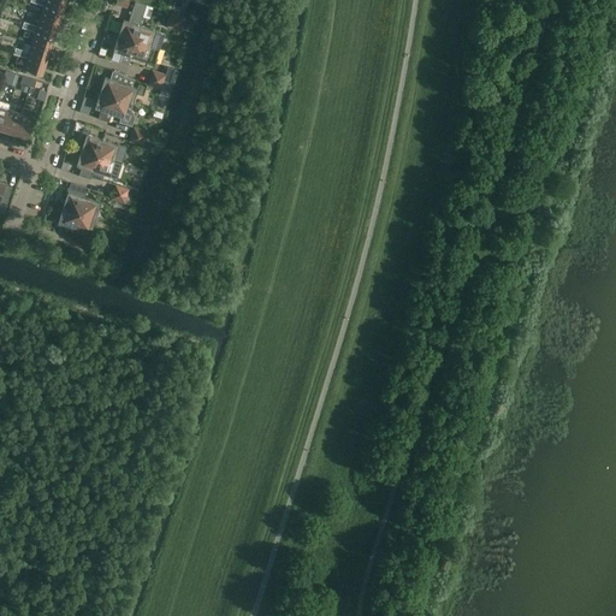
[(140,25),(146,5),(135,1),(129,22),(123,19),(118,35),(135,41),(140,25)]
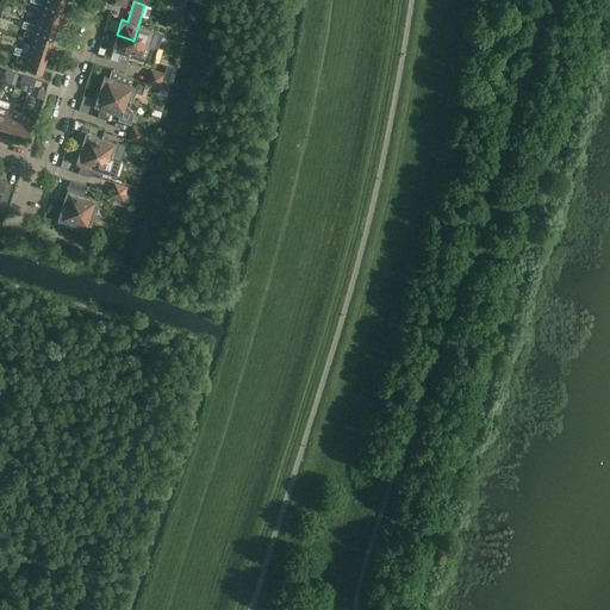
[(39,16),(58,22),(63,10),(44,4),(39,16)]
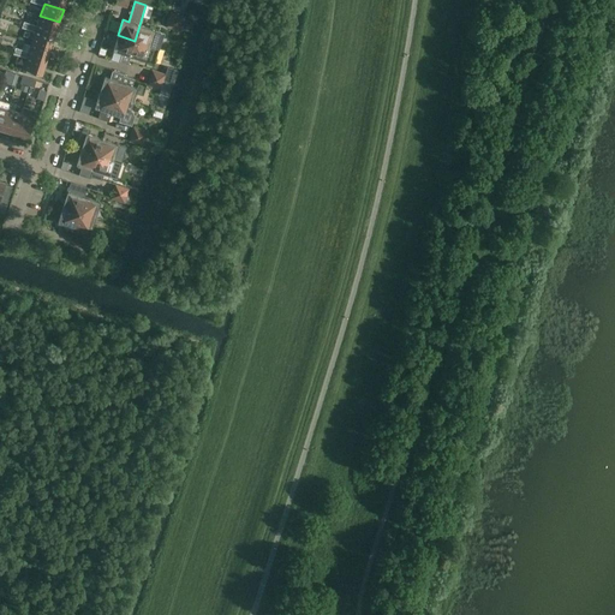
[(173,29),(178,16),(171,13),(166,27),(173,29)]
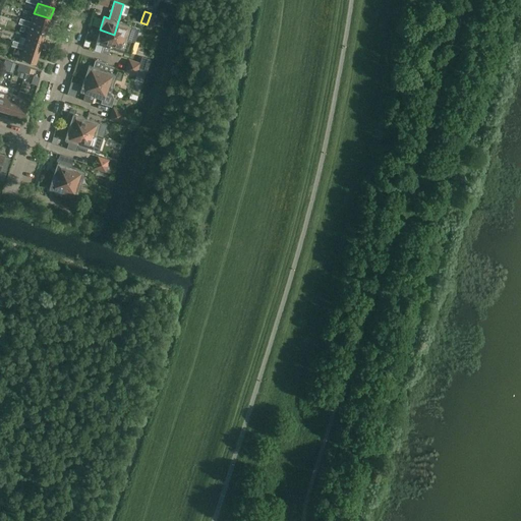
[(34,13),(31,24),(47,30),(50,18),(34,13)]
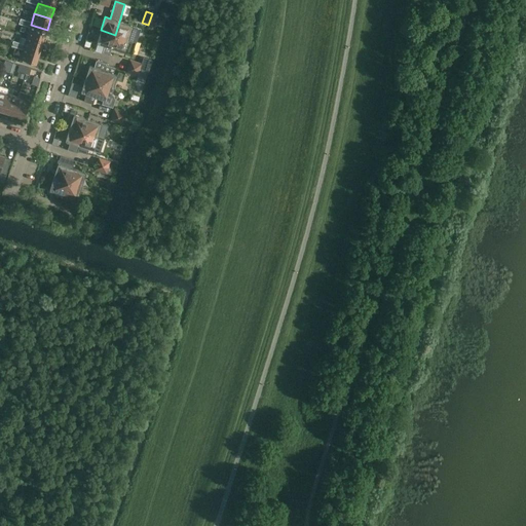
[(152,13),(148,25),(154,27),(157,14),(152,13)]
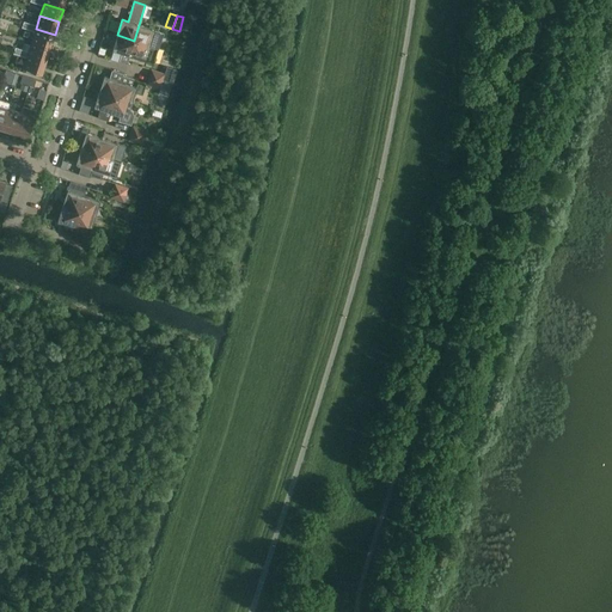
[(164,34),(139,25),(134,41),(159,48),(164,34)]
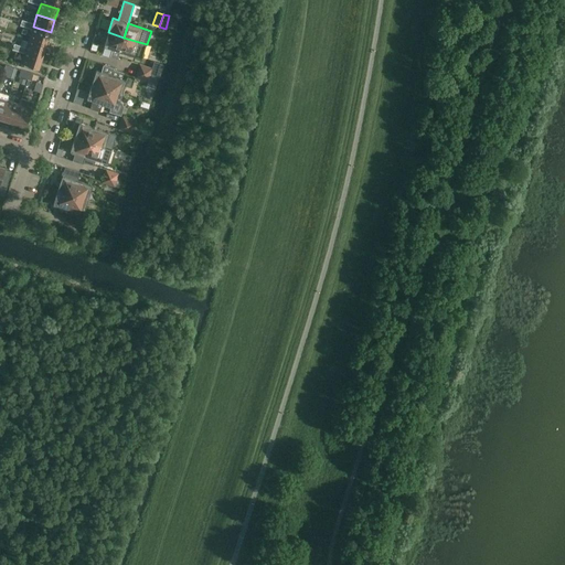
[(29,39),(46,44),(51,32),(33,27),(29,39)]
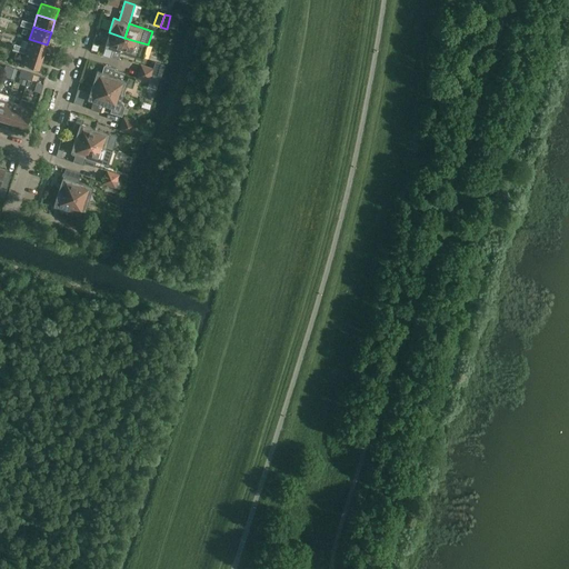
[(120,52),(125,38),(109,32),(105,47),(113,50),(110,58),(118,60),(120,52)]
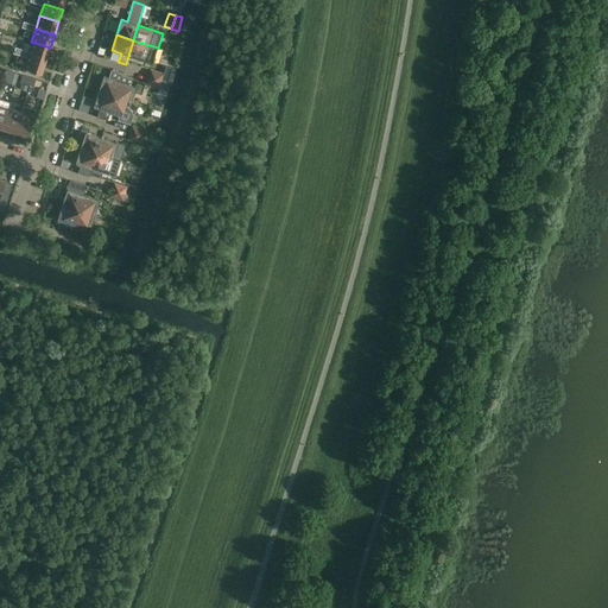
[(152,63),(158,48),(133,40),(128,56),(152,63)]
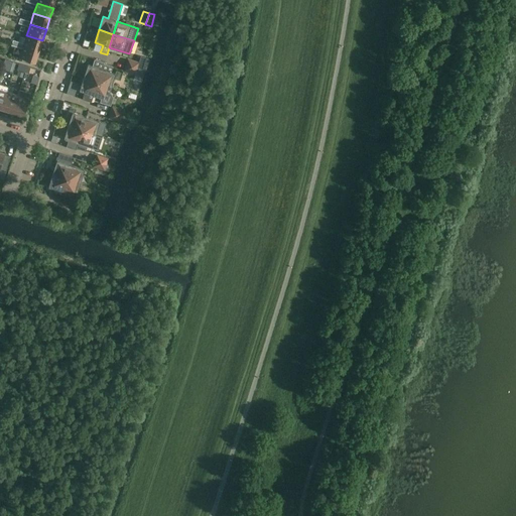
[(26,35),(23,46),(39,51),(42,40),(26,35)]
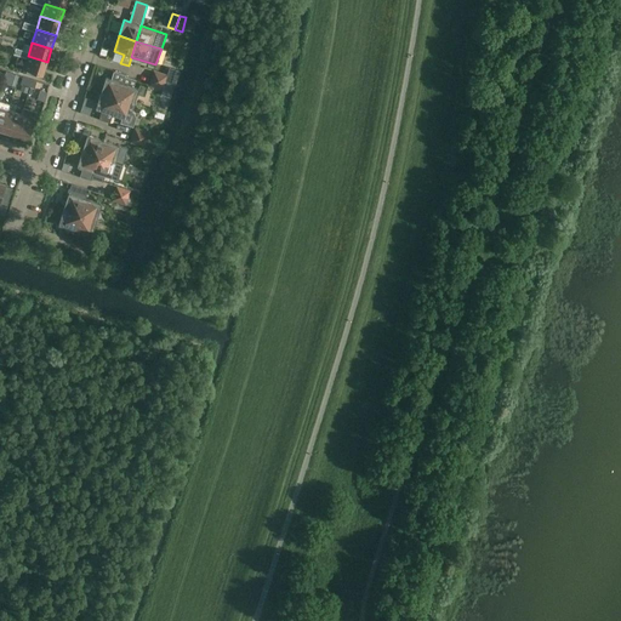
[(47,62),(28,56),(23,69),(43,75),(47,62)]
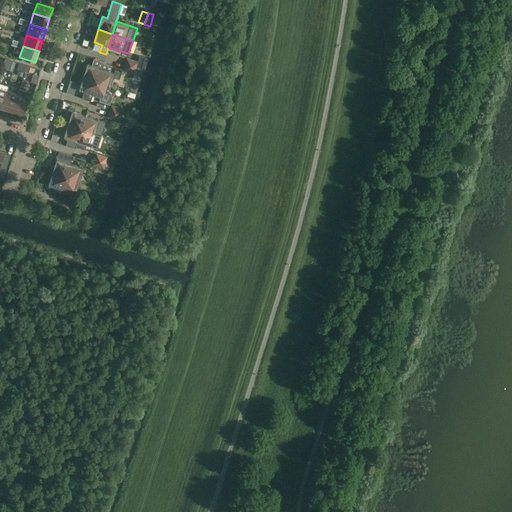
[(127,58),(125,64),(136,68),(138,62),(127,58)]
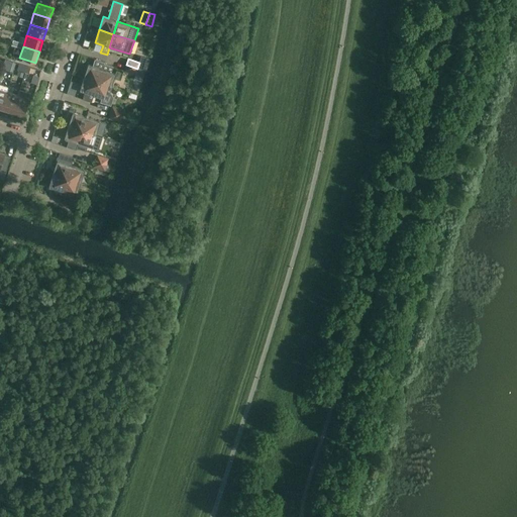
[(98,82),(102,69),(104,63),(95,60),(92,66),(88,65),(84,78),(98,82)]
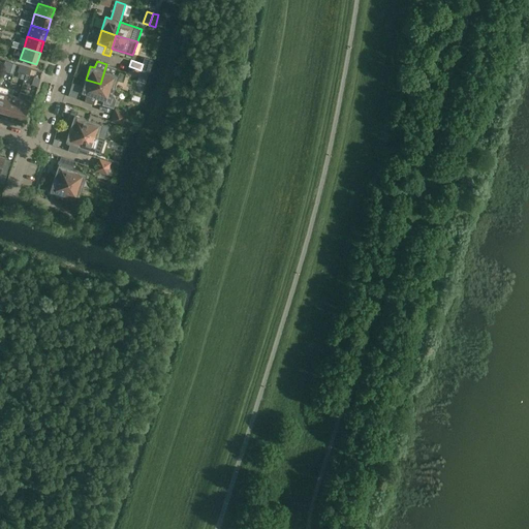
[(100,84),(114,89),(118,75),(114,73),(116,68),(106,65),(106,64),(104,70),(100,84)]
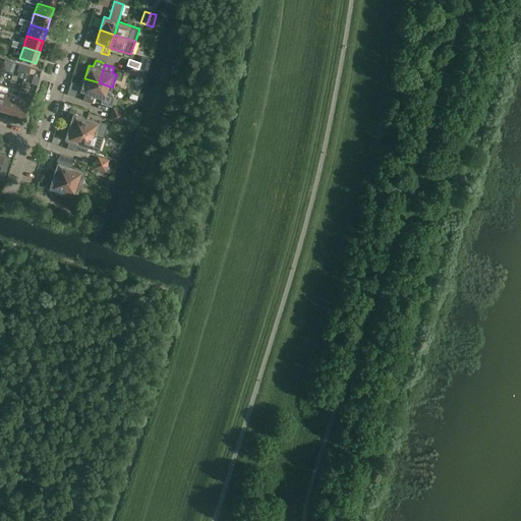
[(17,70),(29,74),(31,68),(18,65),(17,70)]
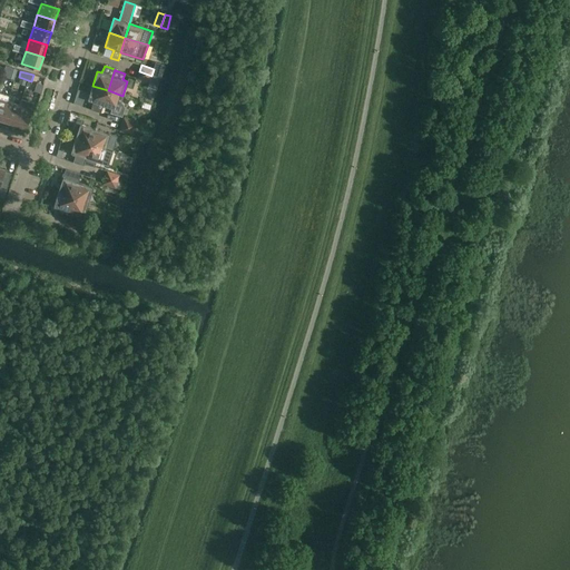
[(149,81),(151,76),(139,71),(137,78),(149,81)]
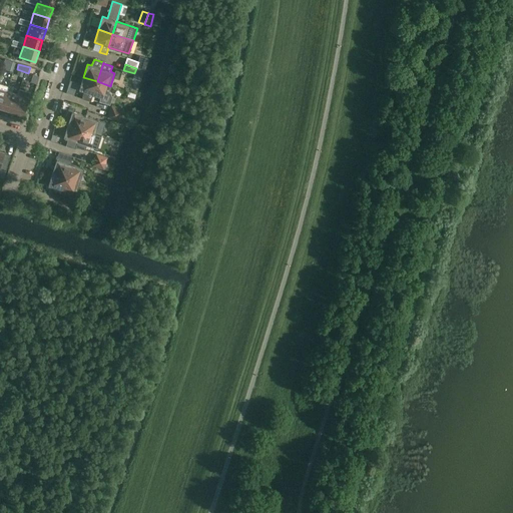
[(84,91),(82,98),(91,101),(93,94),(92,94),(97,81),(83,77),(79,90),(84,91)]
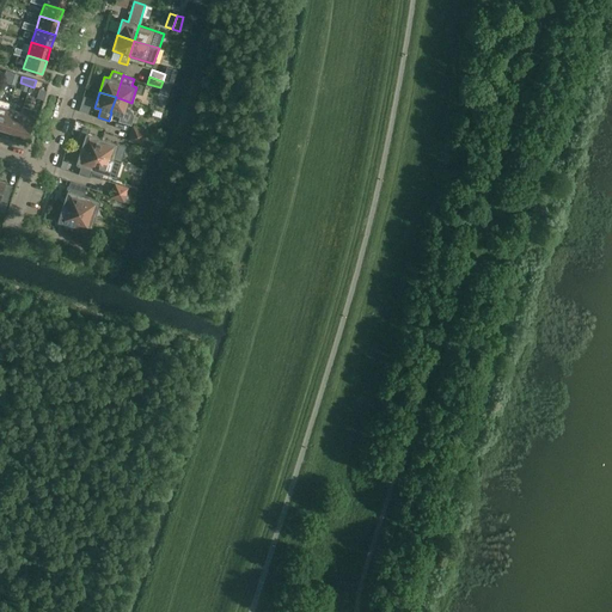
[(110,112),(111,112),(121,116),(118,122),(132,126),(134,116),(132,111),(129,110),(132,103),(116,97),(110,112)]
